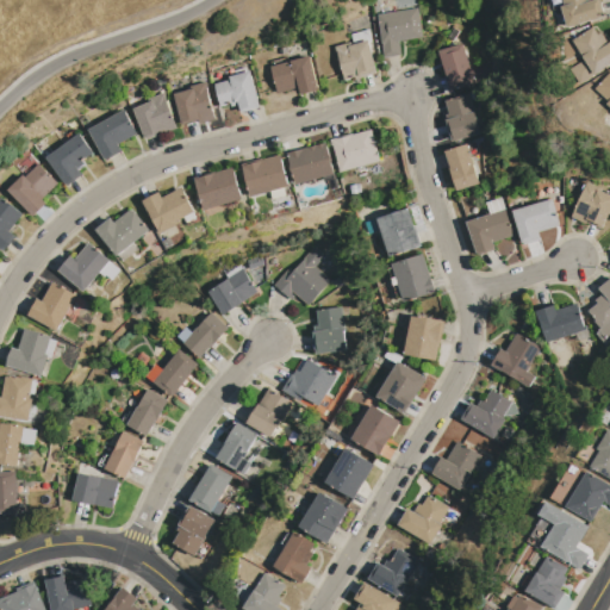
[(562,0),(599,0),(605,17),(568,29),(561,7),(565,6),(562,0)]
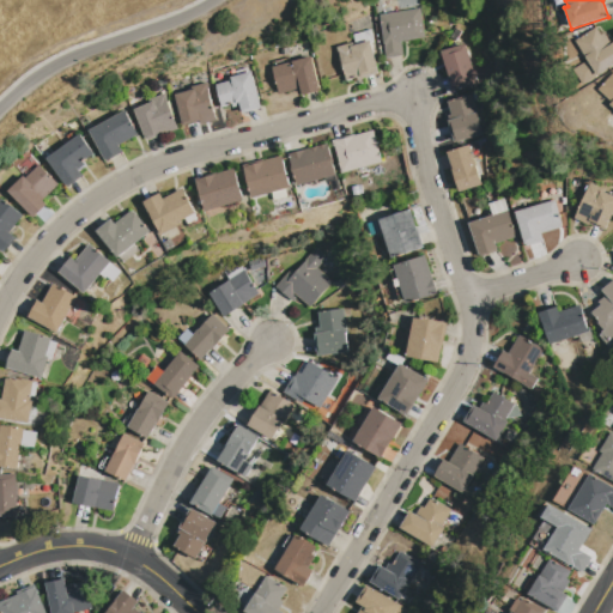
[(378,14),(419,8),(424,37),(400,41),(402,55),(386,58),(378,14)]
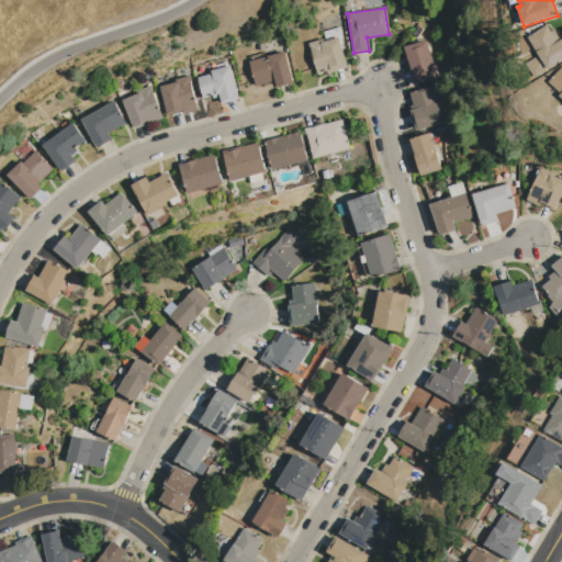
[(528,37),(547,25),(551,32),(554,30),(561,41),(561,40),(561,60),(536,78),(527,64),(539,55),(528,37)]
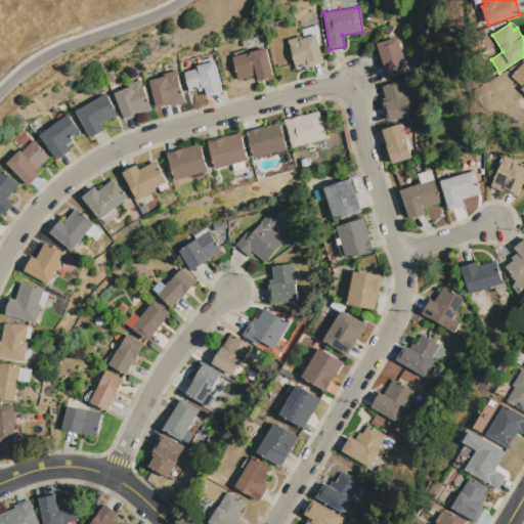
[(384,33),(388,25),(393,28),(388,35),(384,33)]
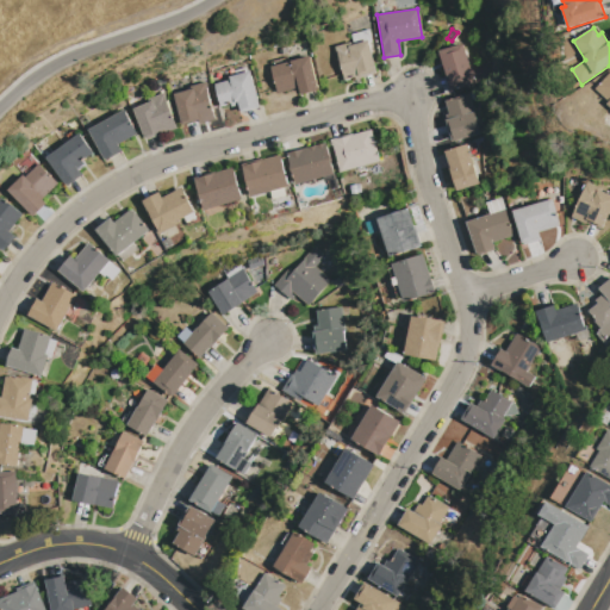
[(353,44),(350,35),(368,30),(372,42),(369,42),(368,39),(353,44)]
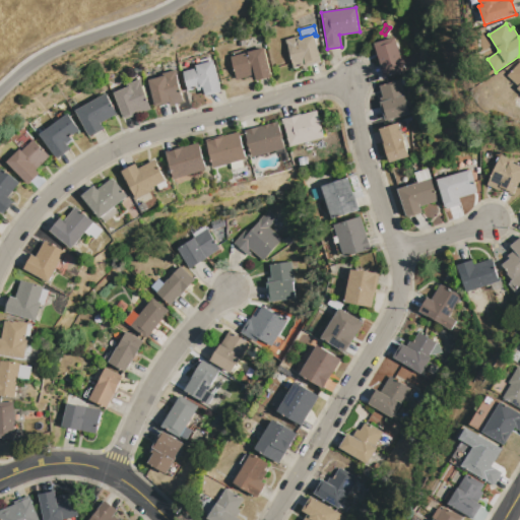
[(285,40),(299,36),(300,39),(301,38),(314,34),(315,36),(322,60),(320,61),(320,63),(303,68),(302,66),(294,68),(285,40)]
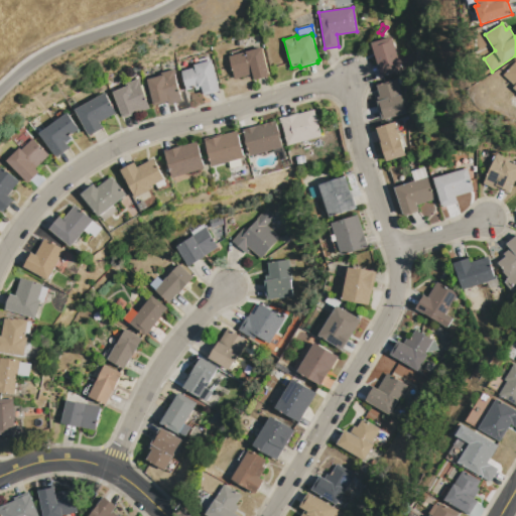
[(371,43),(391,36),(398,59),(400,58),(400,56),(410,53),(414,66),(382,77),(371,43)]
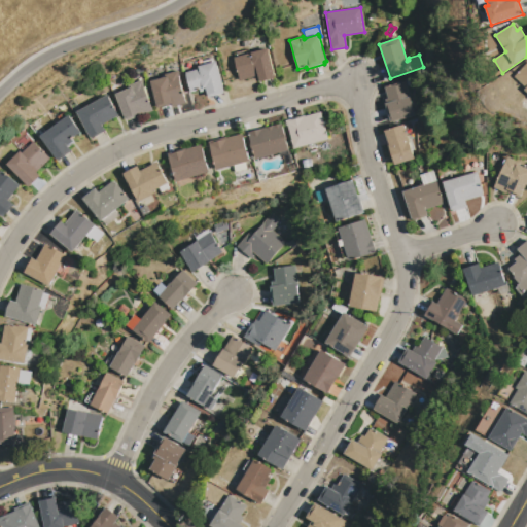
[(234,58),(268,48),(276,77),(259,81),(258,76),(240,80),(234,58)]
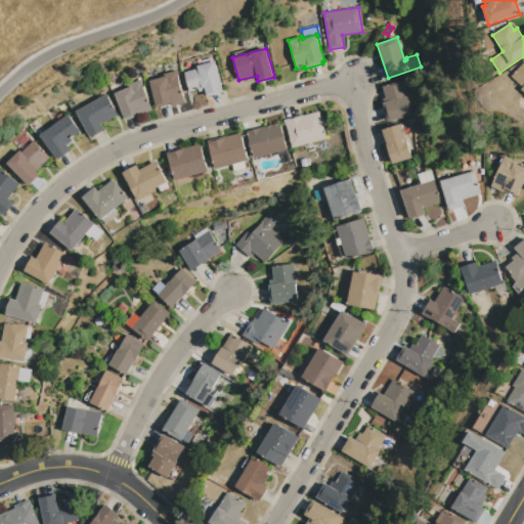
[(215,60),(223,92),(208,96),(206,90),(199,92),(198,87),(194,88),(195,91),(188,93),(187,87),(188,87),(184,73),(198,69),(197,66),(215,60)]
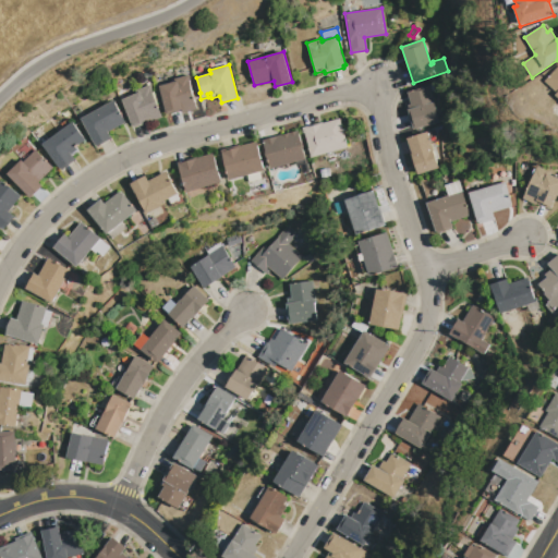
[(557,68),(557,96),(556,95),(557,93),(545,81),(557,68)]
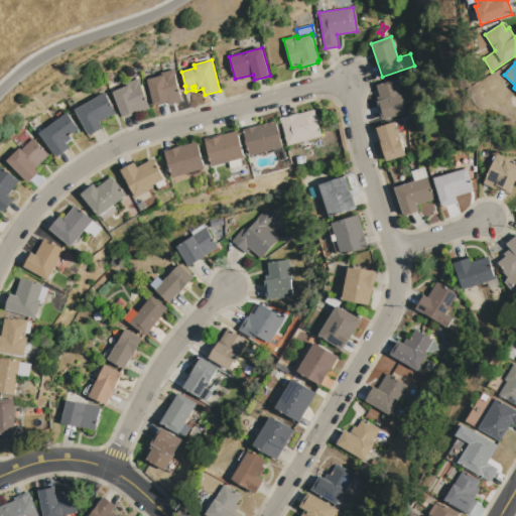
[(146,80),(160,76),(159,73),(173,69),(182,101),(168,105),(168,102),(154,106),(146,80)]
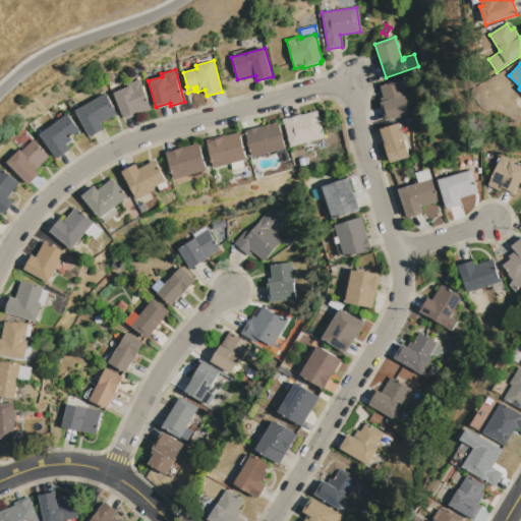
[(113,94),(127,88),(126,84),(139,78),(141,83),(139,84),(152,110),(143,113),(142,111),(125,119),(113,94)]
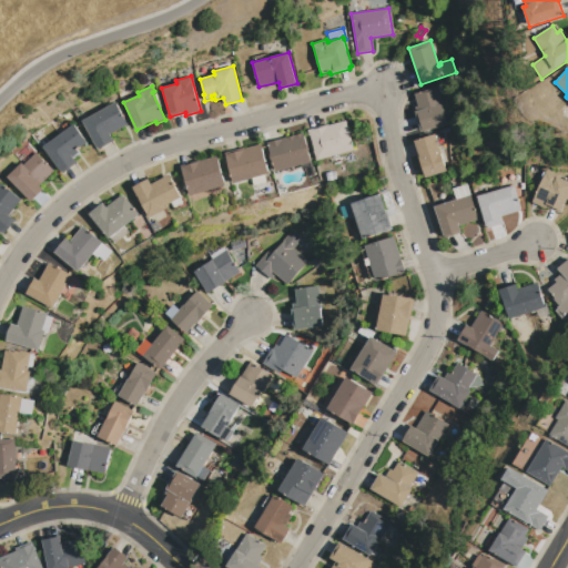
[(436,88),(447,124),(422,132),(414,107),(417,105),(414,94),(436,88)]
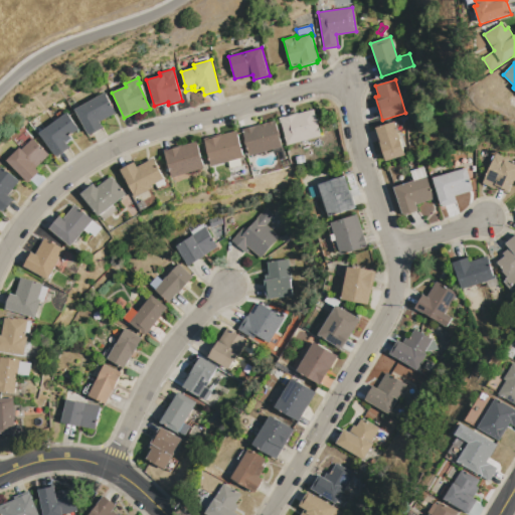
[(74,110),(105,93),(116,113),(100,122),(103,127),(89,135),(74,110)]
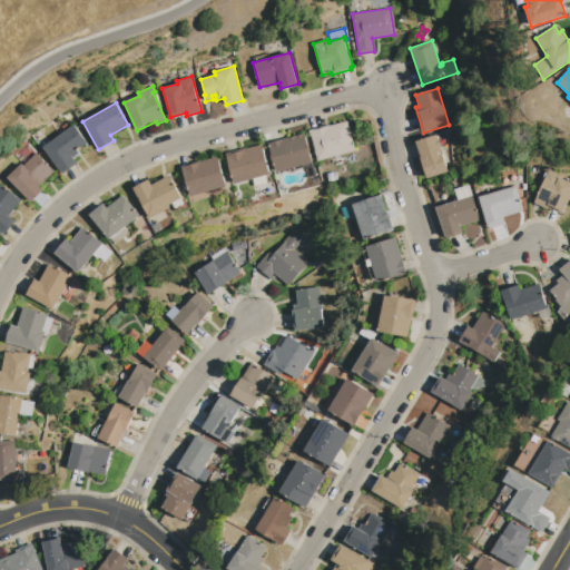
[(81,111),(87,108),(91,115),(86,118),(81,111)]
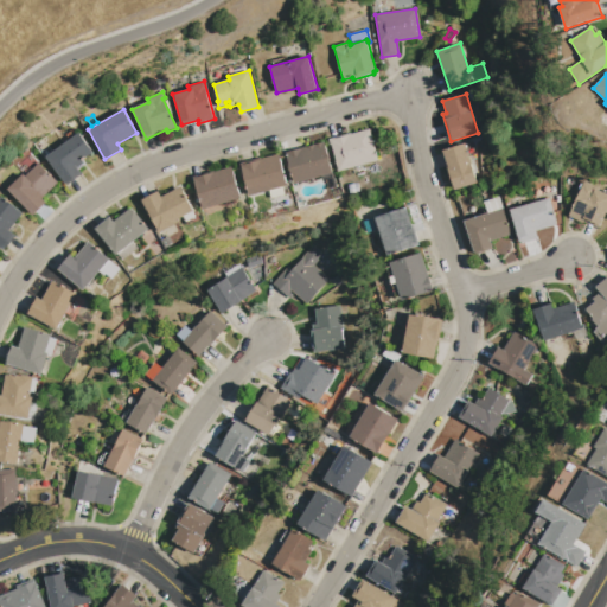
[(371,128),(379,160),(338,171),(331,145),(330,145),(328,139),(350,132),(351,134),(371,128)]
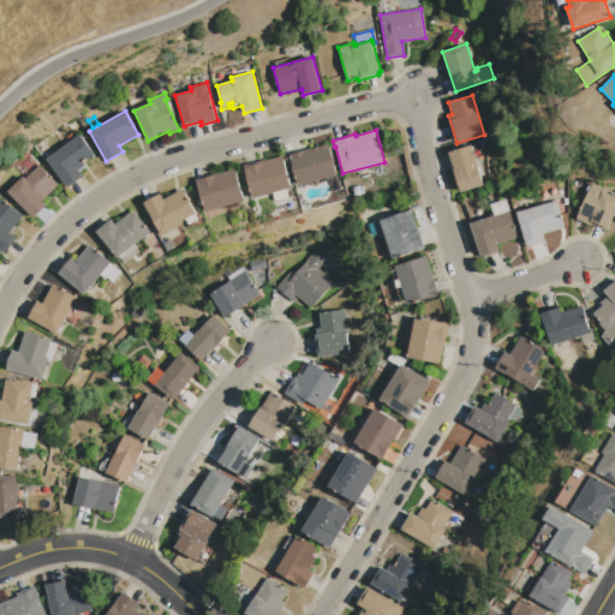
[(46,159),(79,135),(94,154),(85,160),(84,159),(82,161),(84,166),(78,169),(81,173),(65,185),(46,159)]
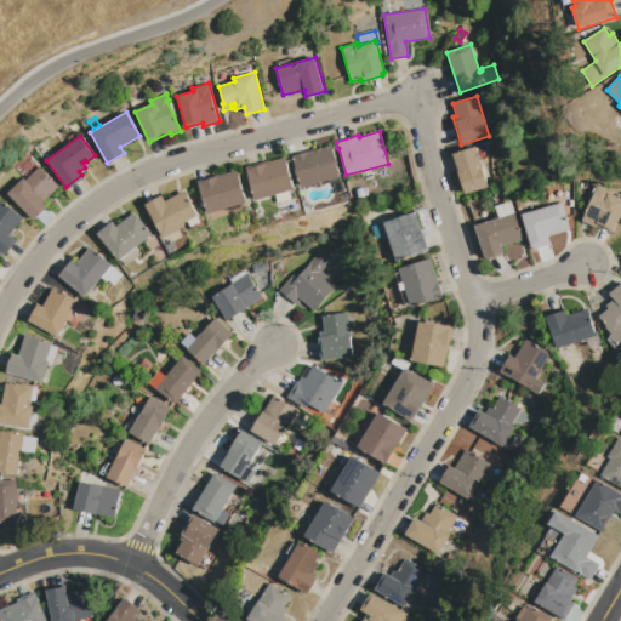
[(292,155),(331,146),(341,182),(330,184),(329,181),(301,188),(292,155)]
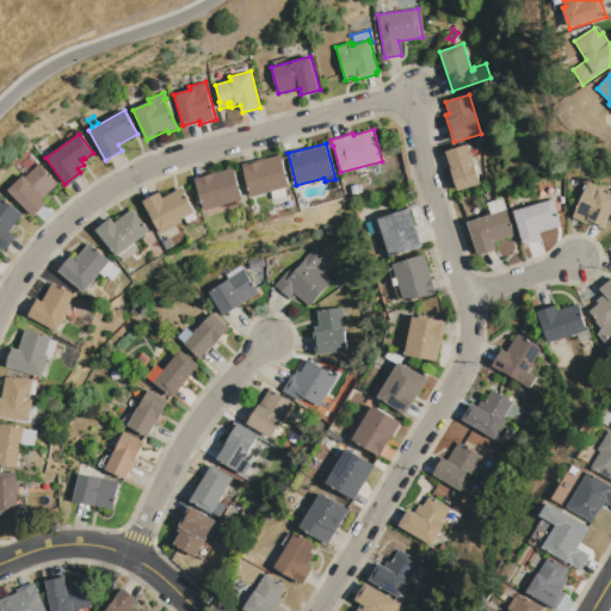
[(446,150),(468,143),(481,184),(458,191),(446,150)]
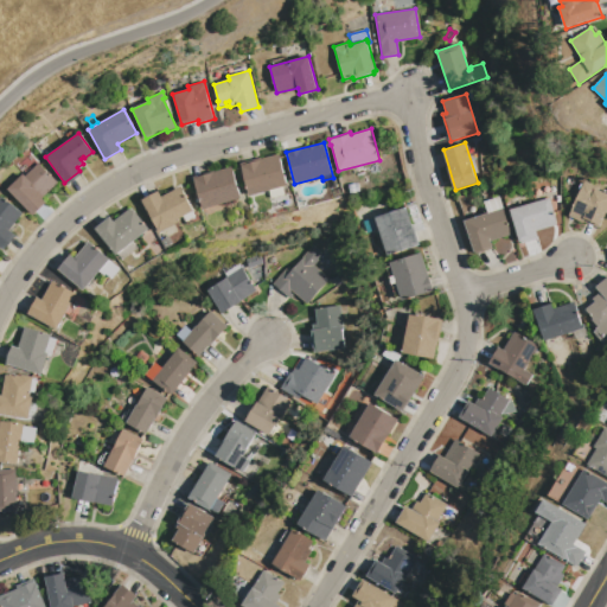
[(279,154),(287,185),(282,186),(285,195),(270,198),(268,190),(249,196),(240,163),(262,157),(263,158),(279,154)]
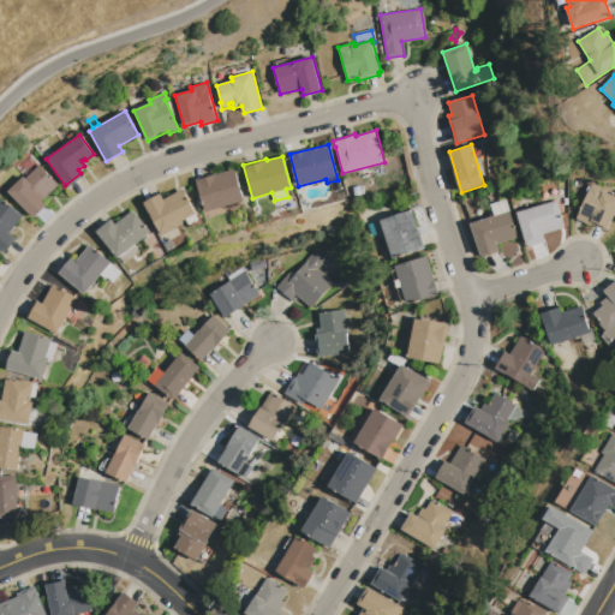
[(7,191),(23,175),(25,178),(39,165),(59,185),(43,201),(47,204),(34,218),(7,191)]
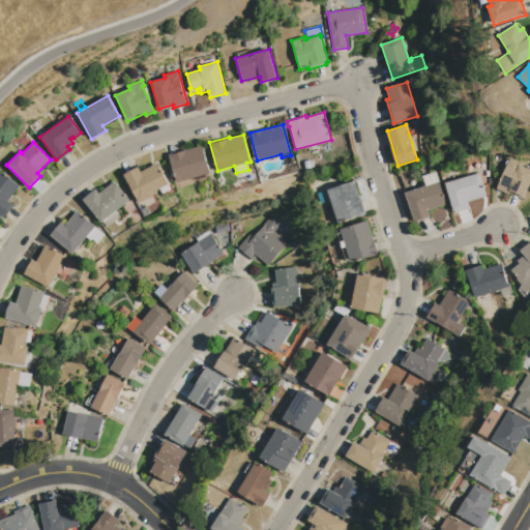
[(210,172),(177,182),(169,154),(203,145),(210,172)]
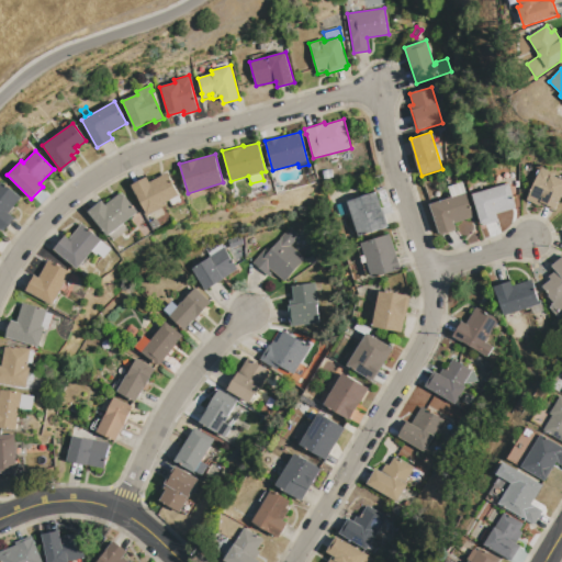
[(526,199),(536,177),(534,176),(536,170),(538,171),(540,168),(553,173),(552,177),(561,180),(561,192),(554,212),(526,199)]
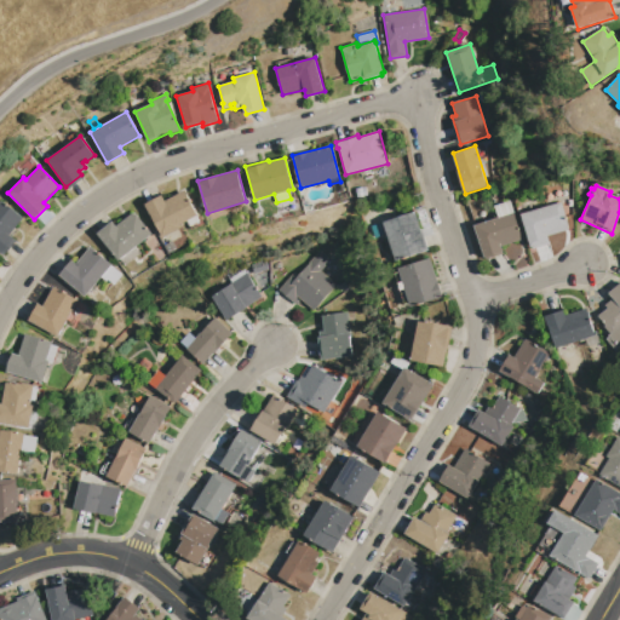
[(355,189),(366,187),(367,196),(357,197),(355,189)]
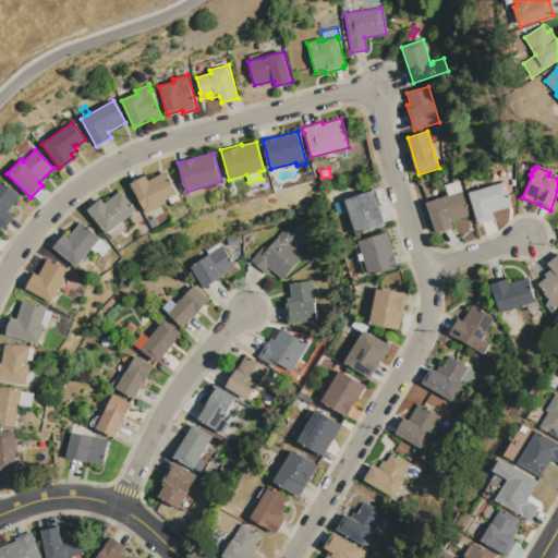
[(166,171),(181,199),(171,204),(168,199),(162,203),(164,204),(145,214),(130,184),(146,176),(148,181),(166,171)]
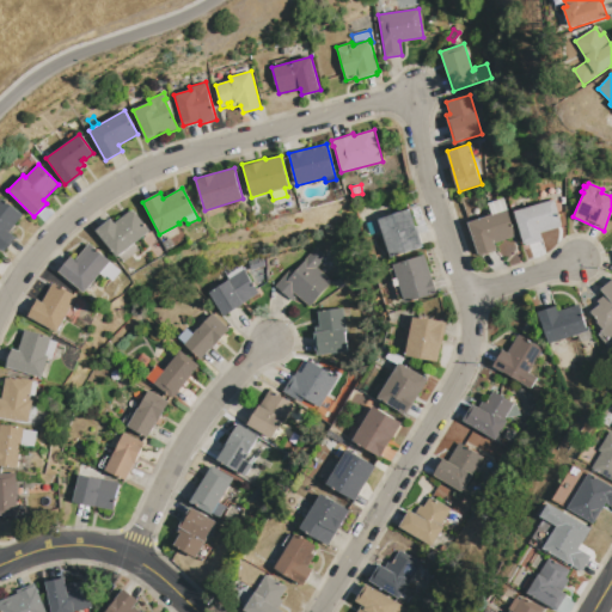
[(0,248),(0,199),(1,197),(24,214),(10,232),(16,237),(5,252),(0,248)]
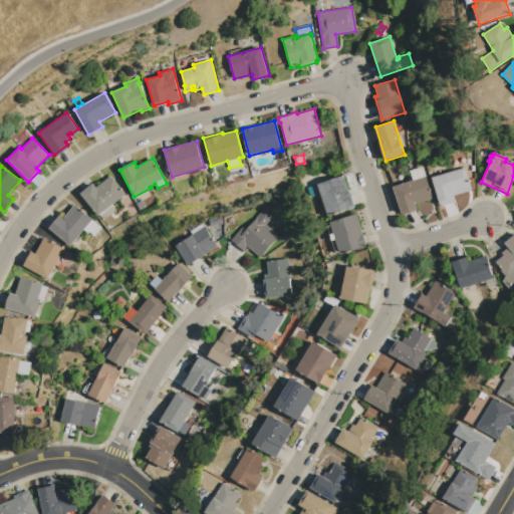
[(426,177),(413,181),(410,171),(423,167),(426,177)]
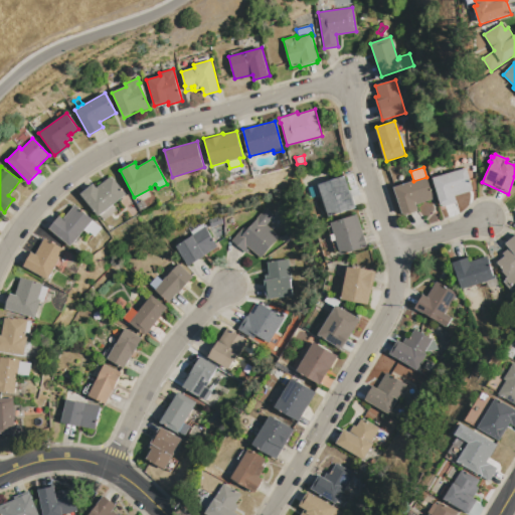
[(433,178),(466,168),(473,190),(455,196),(457,200),(456,200),(456,202),(442,206),(442,204),(441,204),(433,178)]
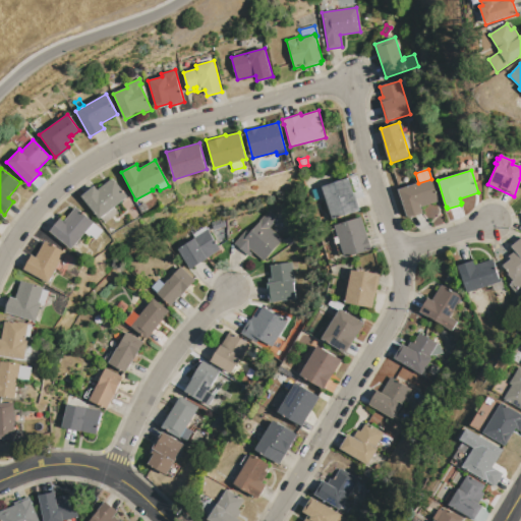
[(322,187),(348,178),(353,195),(355,194),(360,211),(332,220),(322,187)]
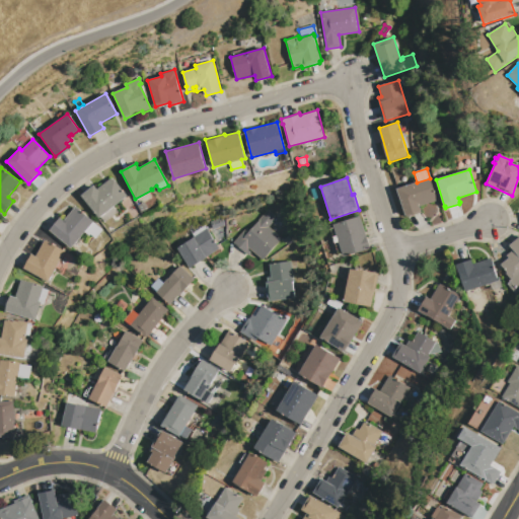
[(128,195),(100,218),(81,196),(94,186),(97,190),(110,178),(113,180),(115,179),(128,195)]
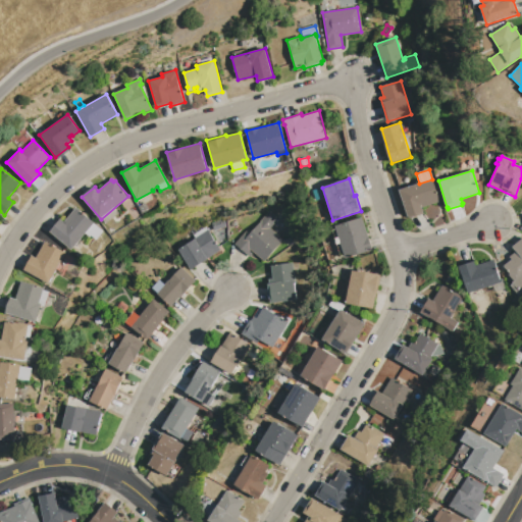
[(399,190),(419,184),(432,179),(439,202),(422,207),(424,212),(408,217),(399,190)]
